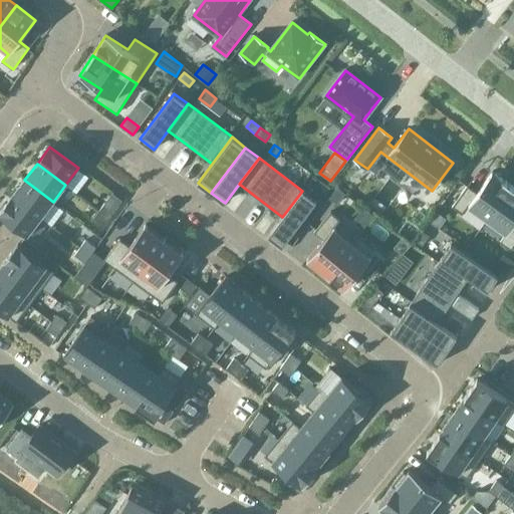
[(301,169),(295,177),(303,183),(309,175),(301,169)]
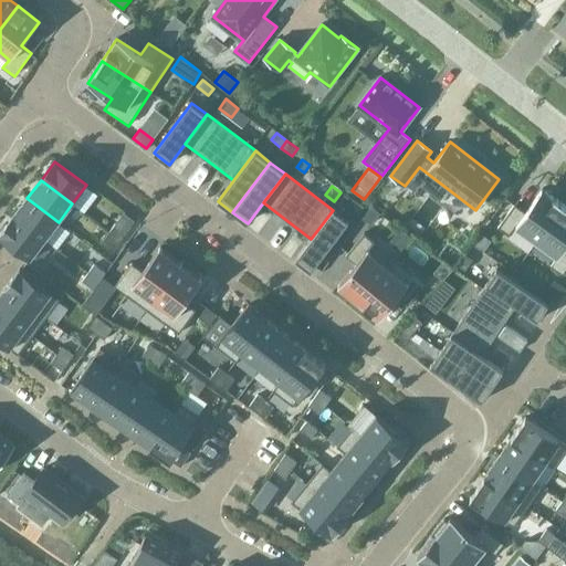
[(536,242),(565,203),(544,188),(526,212),(515,203),(499,228),(510,236),(516,227),(536,242)]
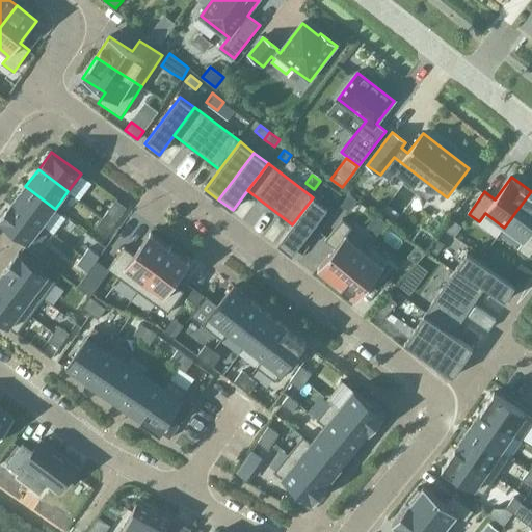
[(12,204),(42,225),(55,209),(25,186),(12,204)]
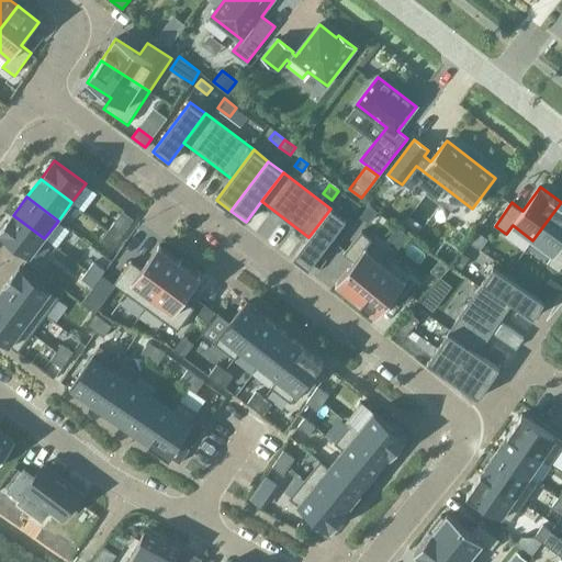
[(356,212),(361,205),(351,198),(346,204),(356,212)]
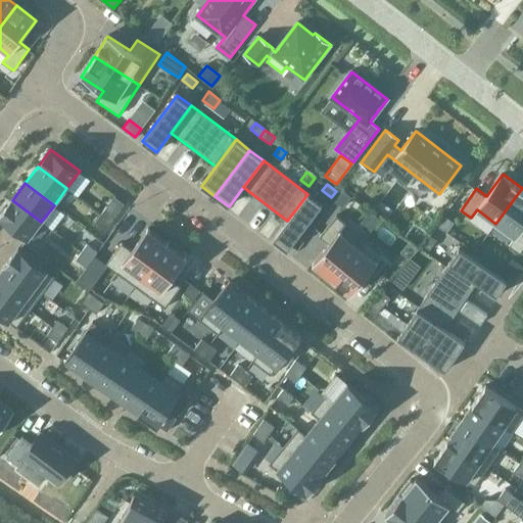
[(522,189),(521,189),(495,224),(515,238),(510,246),(520,253),(522,248),(522,189)]
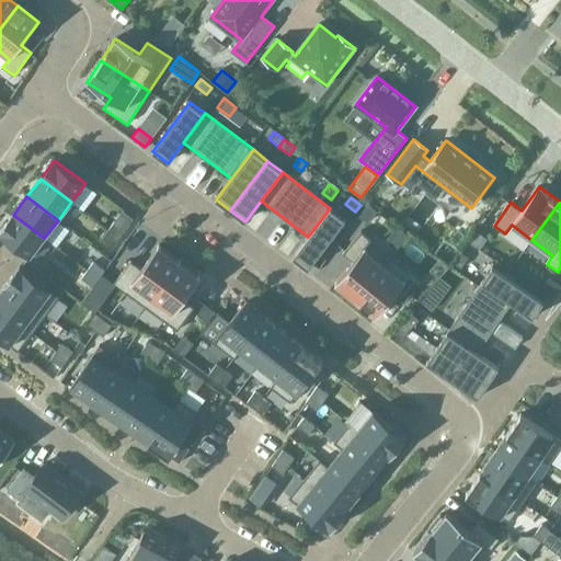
[(369,222),(378,212),(369,204),(361,216),(369,222)]
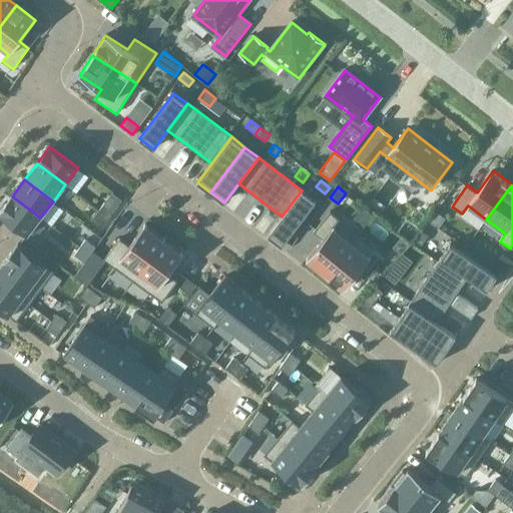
[(317,201),(302,190),(282,216),(268,235),(282,246),(317,201)]
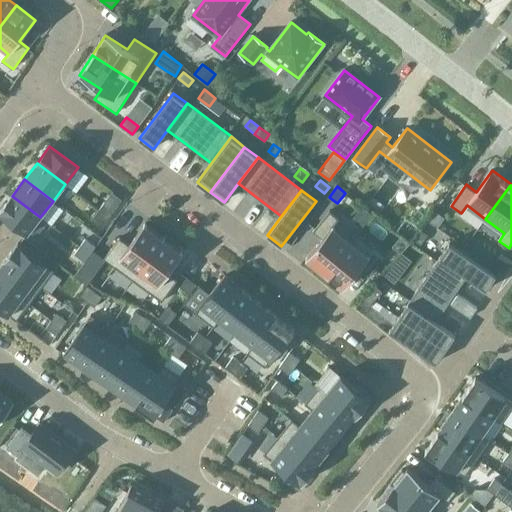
[(0,211),(0,213),(28,234),(40,217),(12,196),(0,211)]
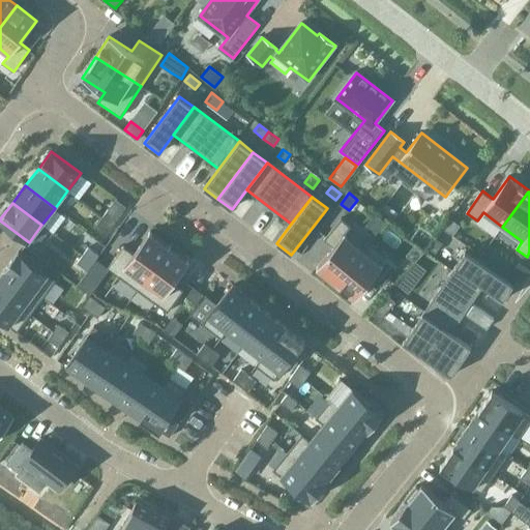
[(108,210),(102,217),(113,226),(119,217),(108,210)]
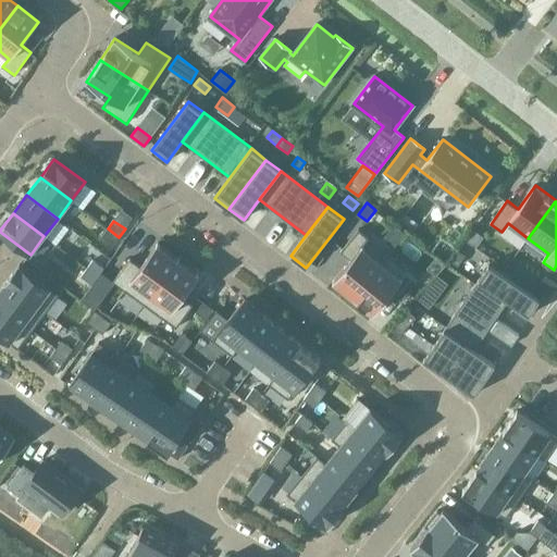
[(119,237),(108,229),(101,237),(113,245),(119,237)]
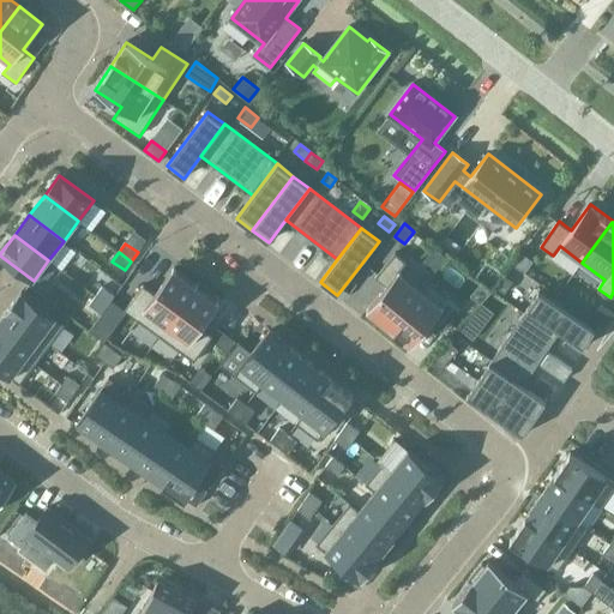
[(389,329),(429,281),(428,280),(421,288),(399,271),(408,263),(396,253),(375,277),(387,287),(367,311),(389,329)]
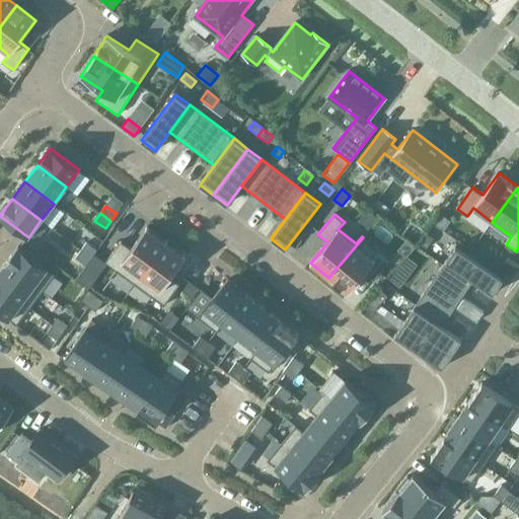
[(105,263),(135,284),(166,241),(147,227),(131,248),(121,241),(105,263)]
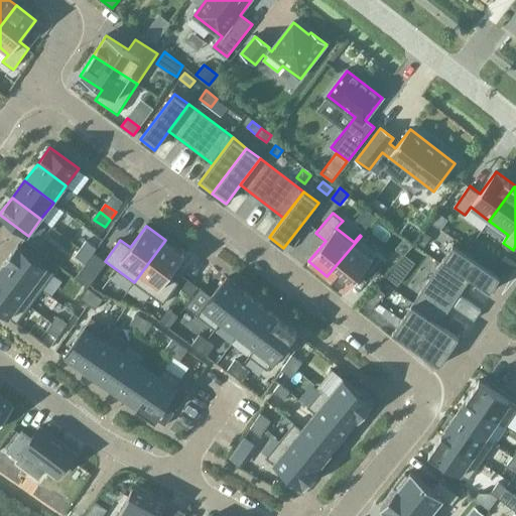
[(424,232),(417,242),(424,247),(431,237),(424,232)]
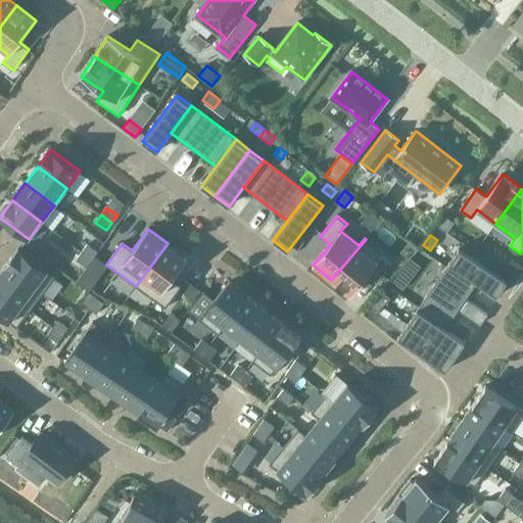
[(366,239),(331,280),(350,295),(367,275),(377,283),(393,263),(366,239)]
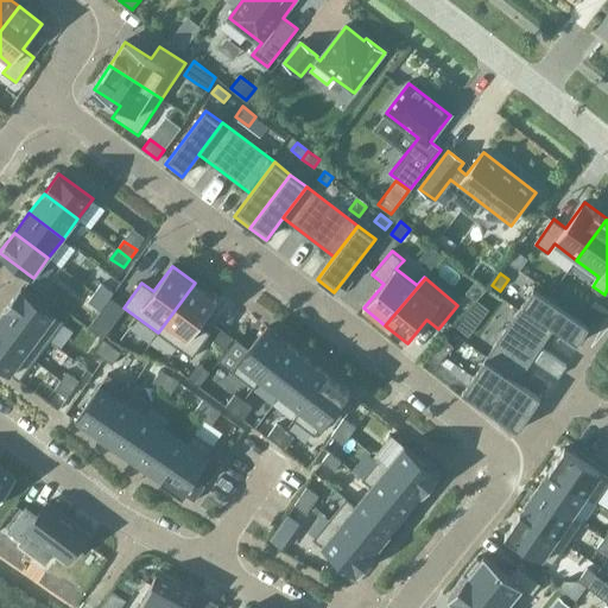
[(195,283),(158,333),(192,359),(210,334),(200,325),(217,299),(195,283)]
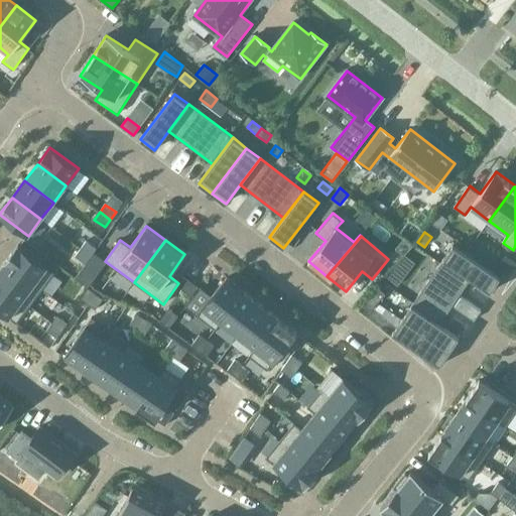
[(81,249),(91,256),(97,249),(86,241),(81,249)]
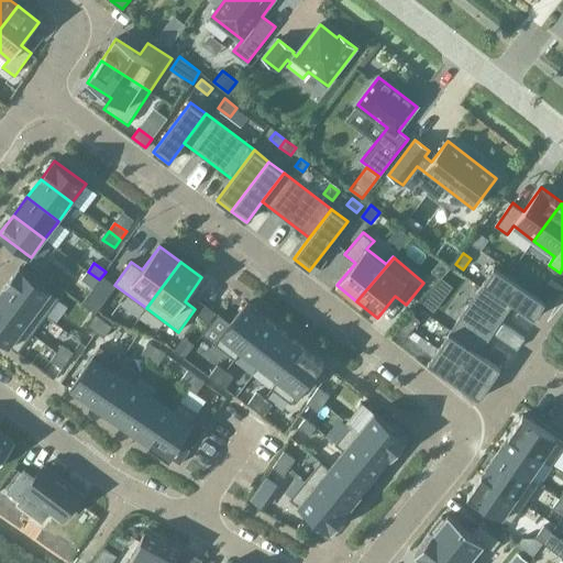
[(46,316),(59,297),(20,267),(7,286),(46,316)]
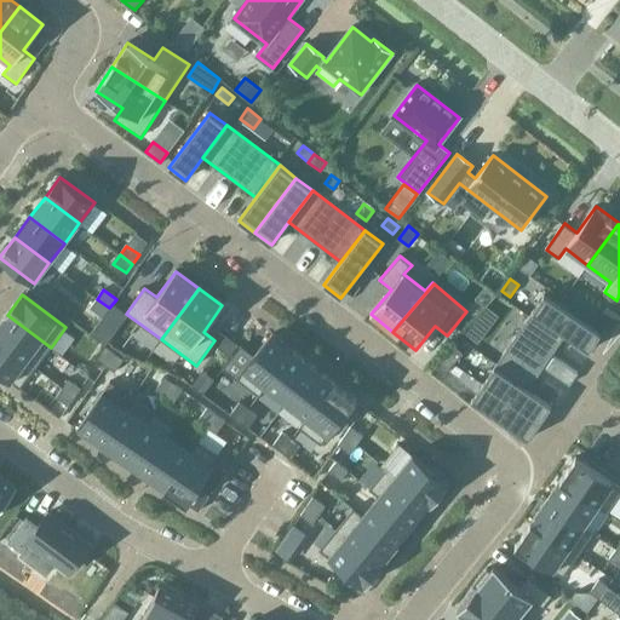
[(544,296),(532,314),(566,336),(589,351),(601,334),(544,296)]
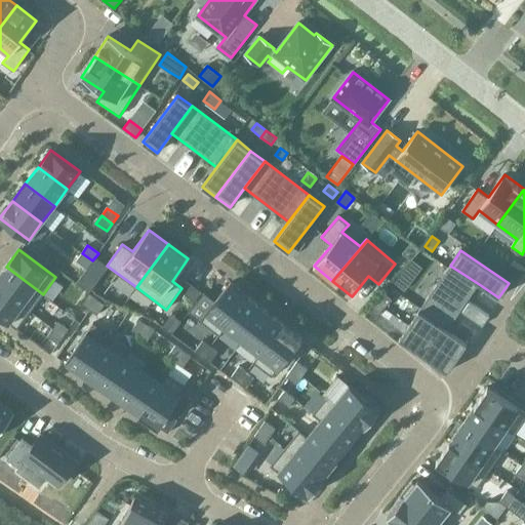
[(87,269),(92,260),(82,253),(76,260),(87,269)]
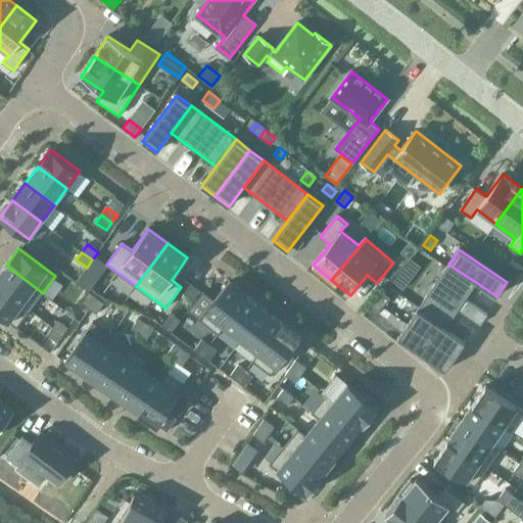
[(448,265),(417,310),(445,329),(477,283),(448,265)]
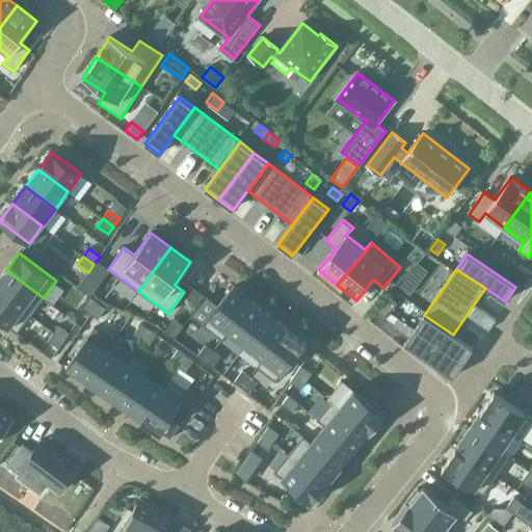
[(0,293),(30,316),(44,298),(6,270),(0,277),(0,293)]
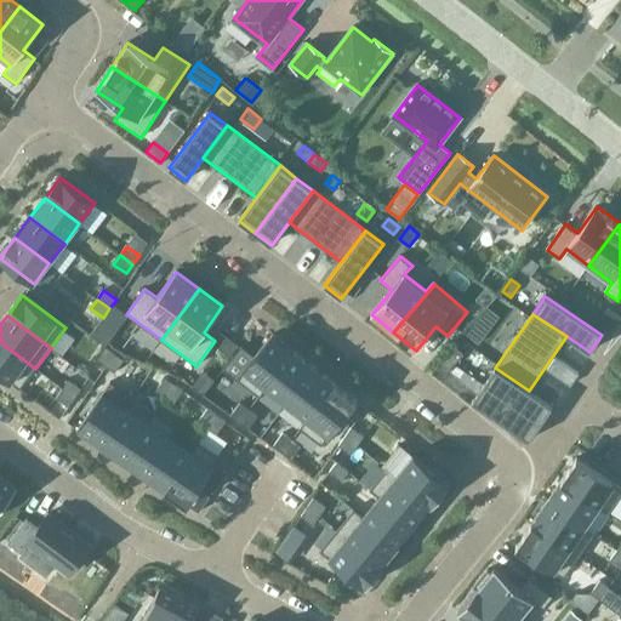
[(102,319),(90,335),(103,345),(115,330),(110,326),(109,325),(102,319)]
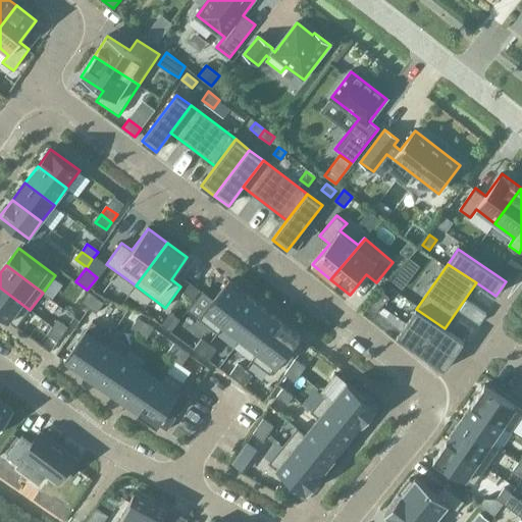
[(411,277),(401,270),(393,281),(403,289),(411,277)]
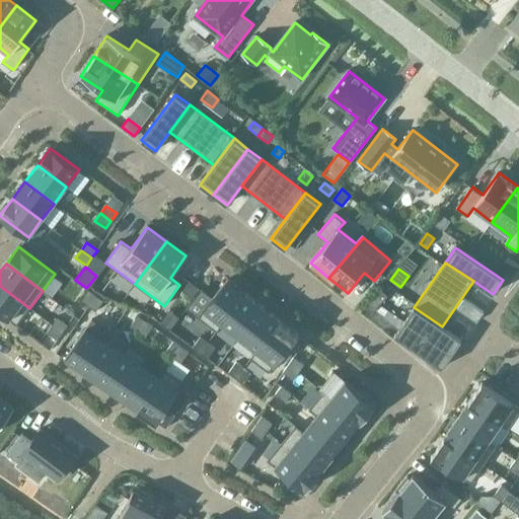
[(198,317),(216,331),(245,293),(228,280),(198,317)]
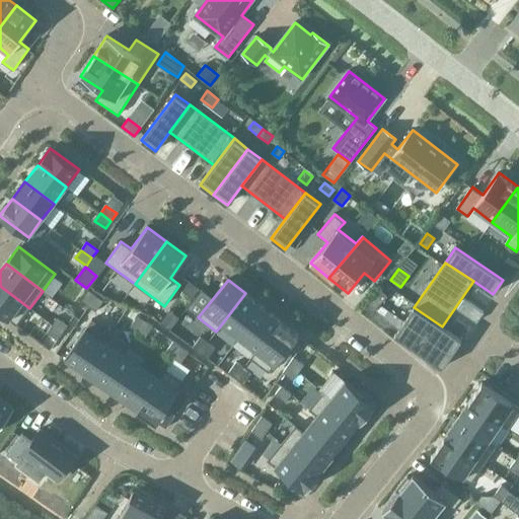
[(190,282),(182,291),(193,298),(200,289),(190,282)]
